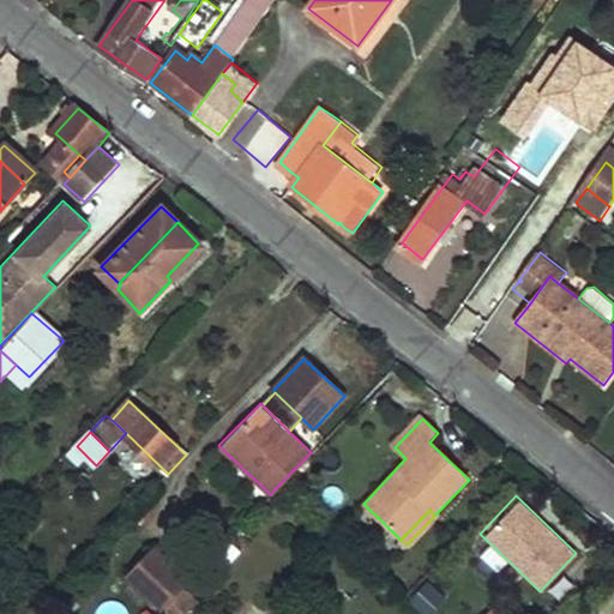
[(126,575),(161,608),(188,579),(154,547),(126,575)]
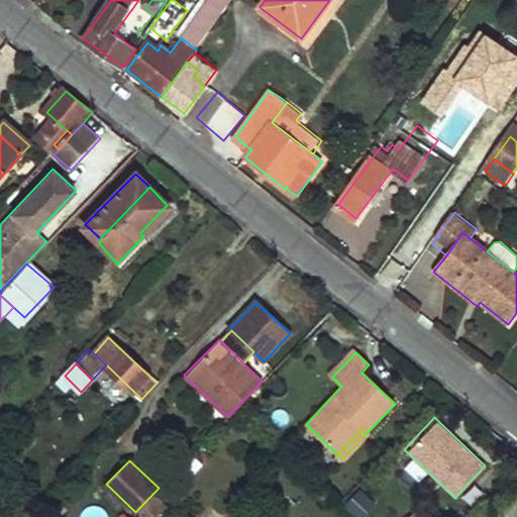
[(341,506),(354,516),(362,516),(375,503),(356,488),(341,506)]
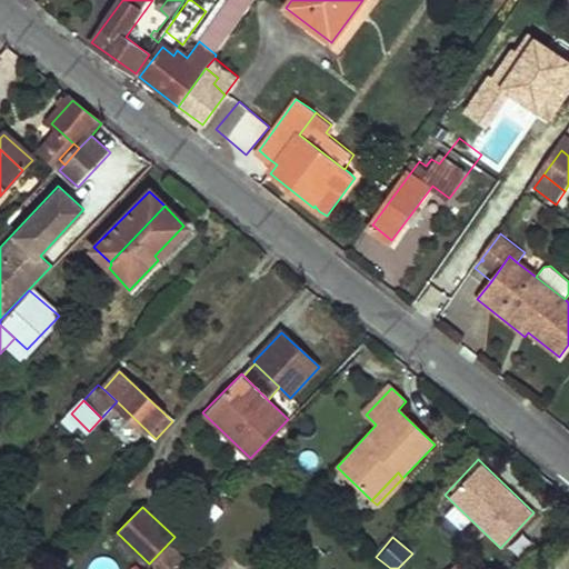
[(89,568),(116,568),(100,556),(89,568)]
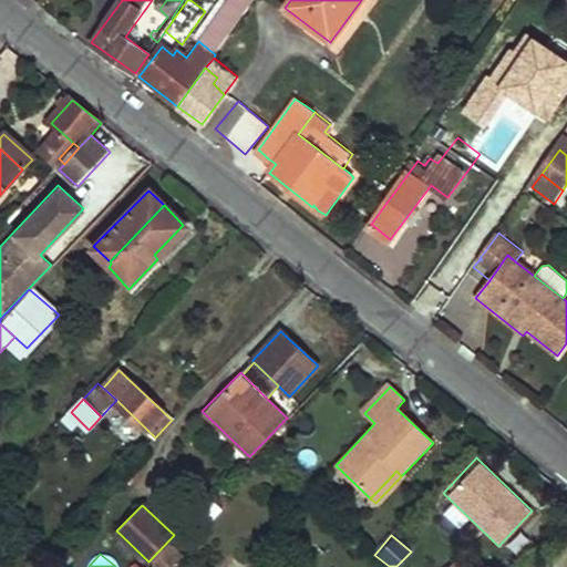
[(472,566),(460,554),(446,566),(472,566)]
